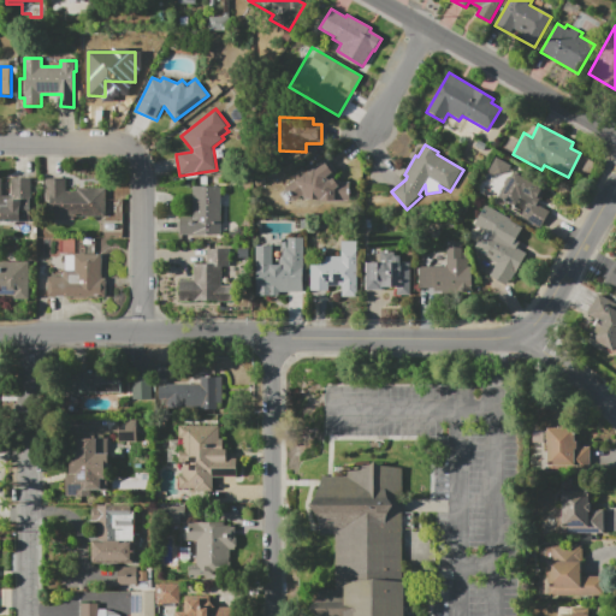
[(487,172),(497,157),(519,169),(517,172),(546,189),(538,205),(550,211),(540,227),(521,215),(528,203),(520,199),(515,206),(497,195),(504,182),(487,172)]
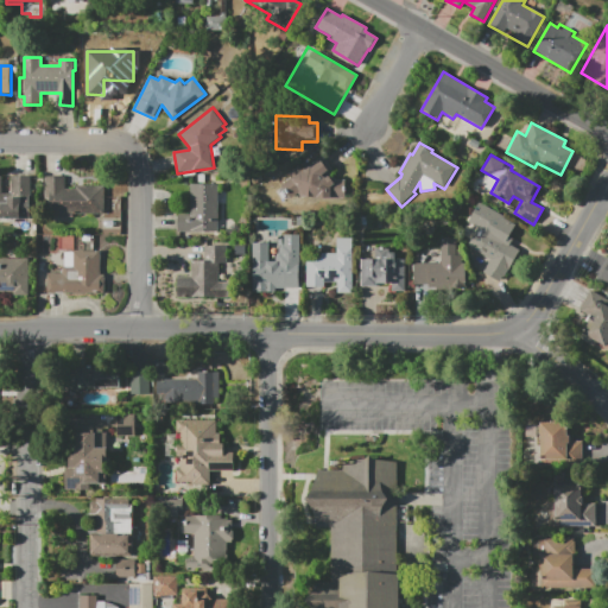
[(346,198),(317,198),(317,189),(299,200),(296,195),(290,198),(280,185),(291,178),(289,173),(301,166),(303,170),(323,157),(333,171),(330,172),(336,179),(347,181),(346,198)]
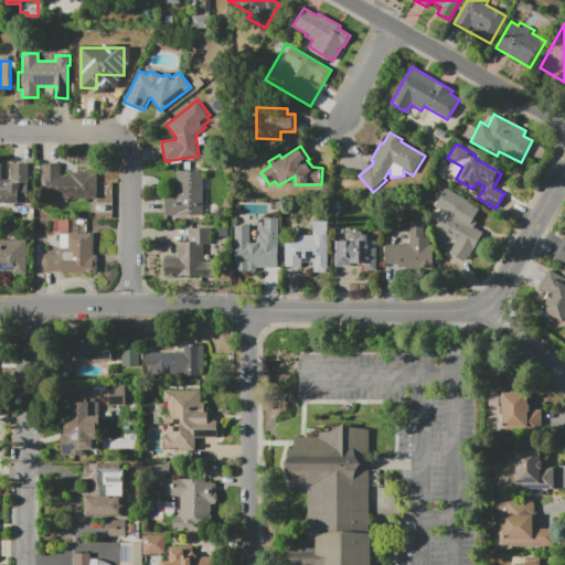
[(0,163),(2,163),(2,180),(11,180),(11,163),(30,163),(30,203),(16,203),(16,206),(0,206),(0,163)]
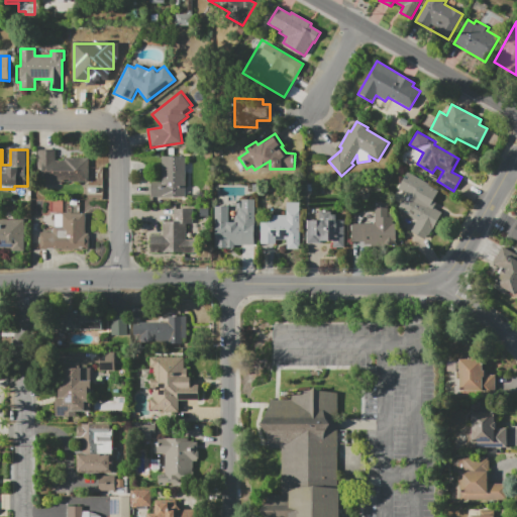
[(37,149),(55,149),(55,161),(64,161),(64,158),(89,158),(89,182),(62,182),(62,185),(37,185),(37,149)]
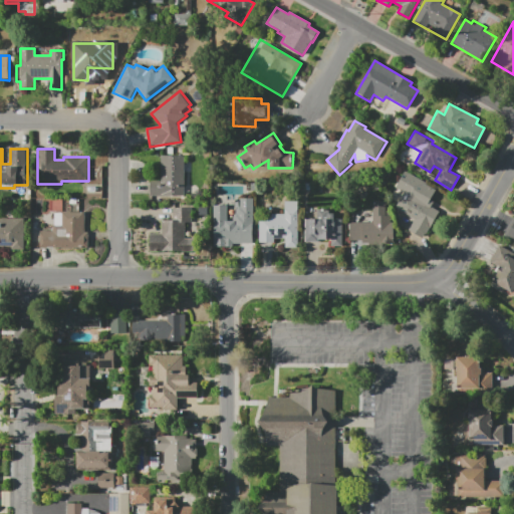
[(184,197),(151,197),(151,181),(161,181),(161,156),(184,156),(184,197)]
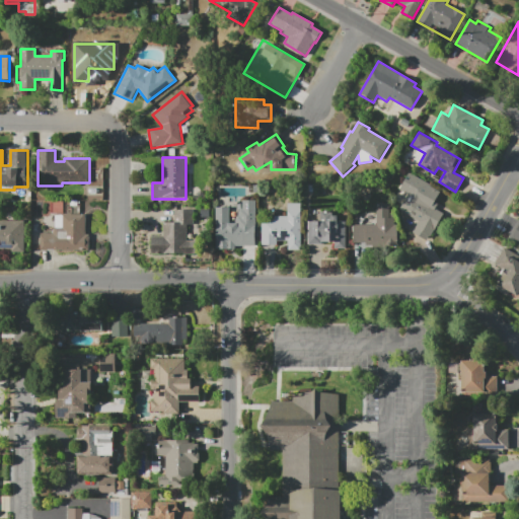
[(398,210),(408,195),(397,190),(409,171),(432,186),(423,201),(445,214),(436,231),(398,210)]
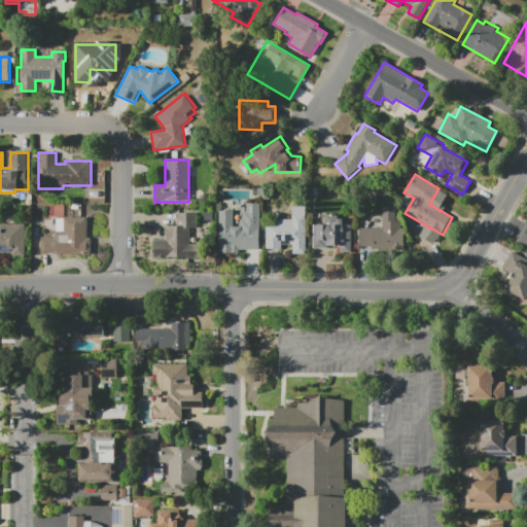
[(259,249),(239,249),(239,253),(218,253),(218,210),(234,210),(234,226),(239,226),(239,222),(242,219),(242,215),(244,213),(244,212),(246,212),(246,203),(259,203),(259,249)]
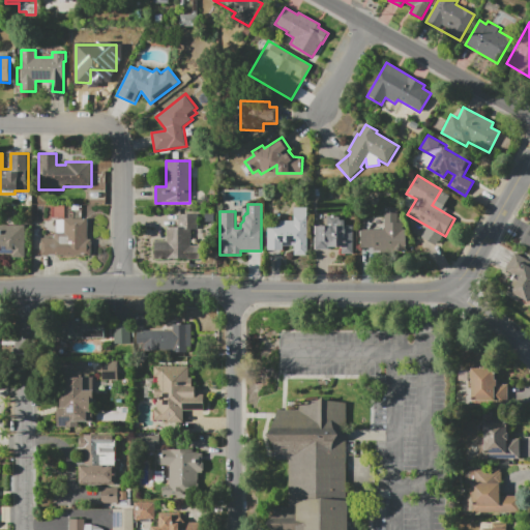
[(361,229),(384,229),(384,207),(398,207),(398,215),(404,215),(404,229),(406,229),(406,251),(373,251),(373,247),(361,247),(361,229)]
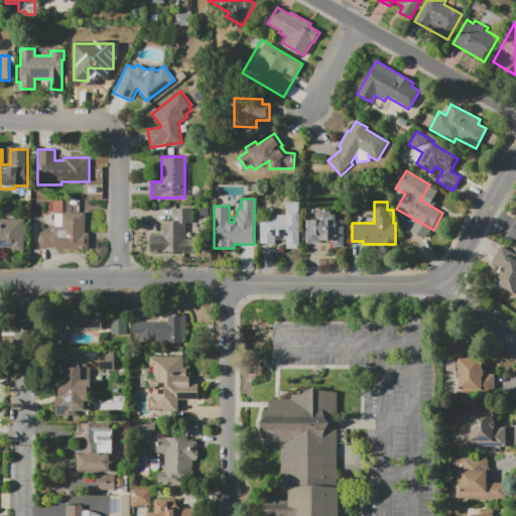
[(300,203),(300,249),(286,249),(286,243),(284,243),(284,240),(275,240),(275,244),(260,243),(260,215),(286,215),(286,203),(300,203)]
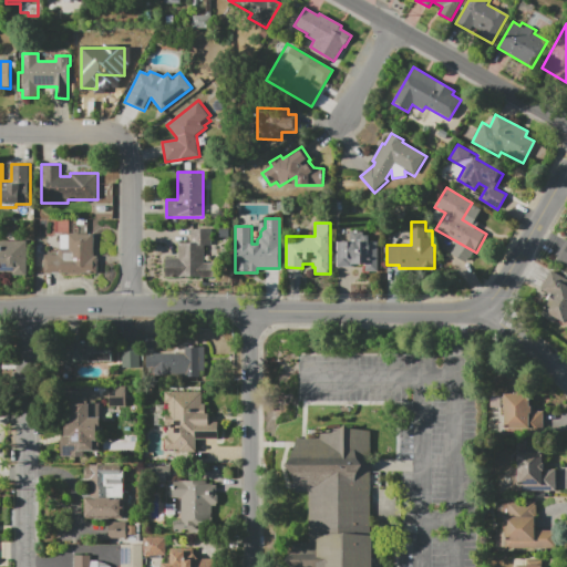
[(165,277),(165,257),(177,257),(177,243),(191,243),(191,228),(210,228),(210,246),(204,246),(204,263),(217,263),(217,277),(165,277)]
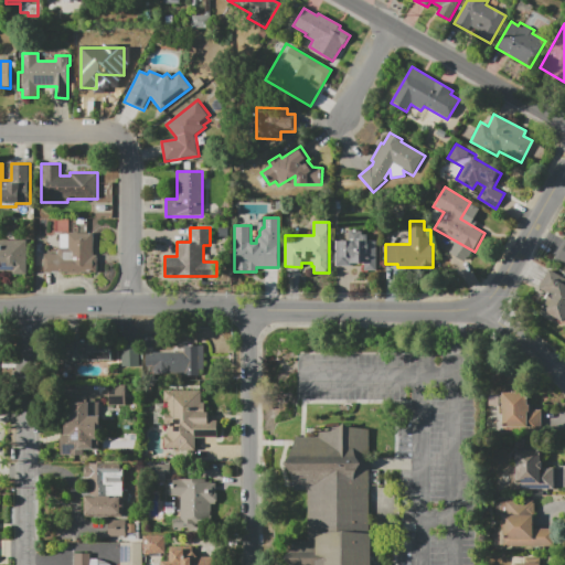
[(336,241),(348,241),(348,230),(364,230),(364,234),(369,234),(369,242),(376,242),(376,270),(363,270),(363,264),(351,264),(351,266),(336,266),(336,241)]
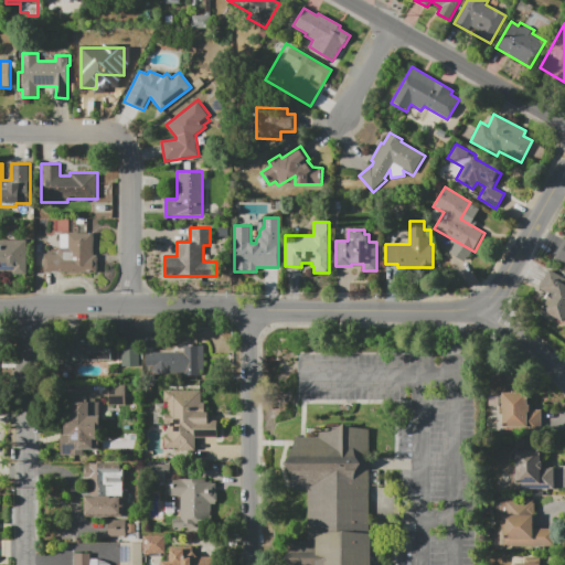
[(97,274),(44,274),(44,254),(56,254),(56,248),(60,248),(60,233),(94,233),(94,255),(97,255),(97,274)]
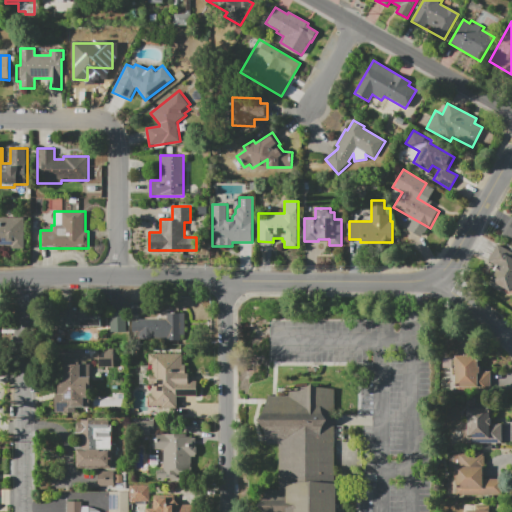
[(511,239),(502,234),(511,216),(511,239)]
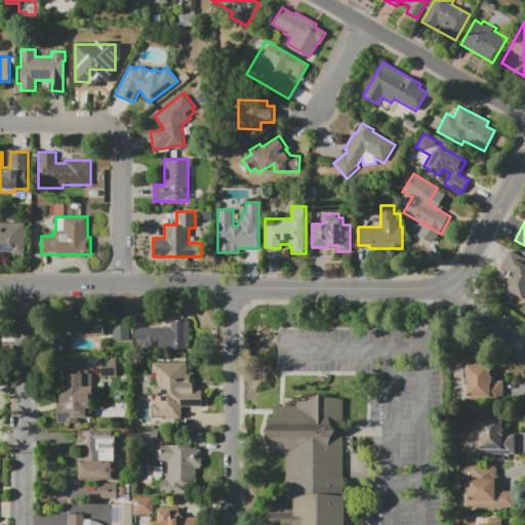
[(0,223),(25,223),(26,254),(13,254),(13,251),(0,251),(0,223)]
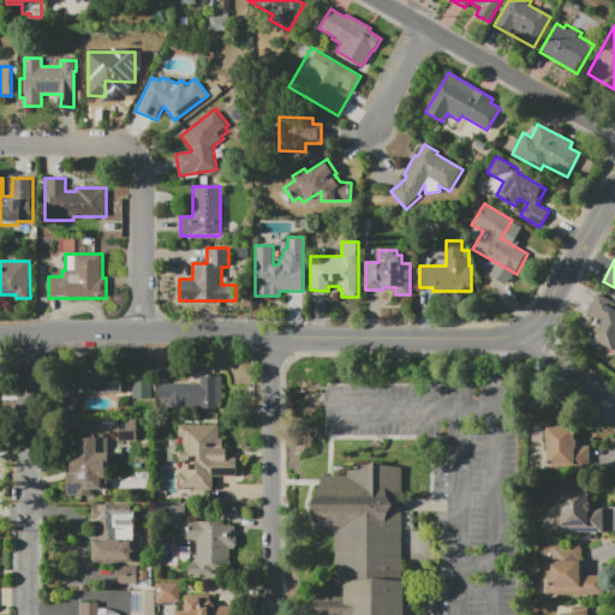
[(598,293),(614,302),(614,354),(587,341),(596,326),(592,323),(595,318),(587,315),(598,293)]
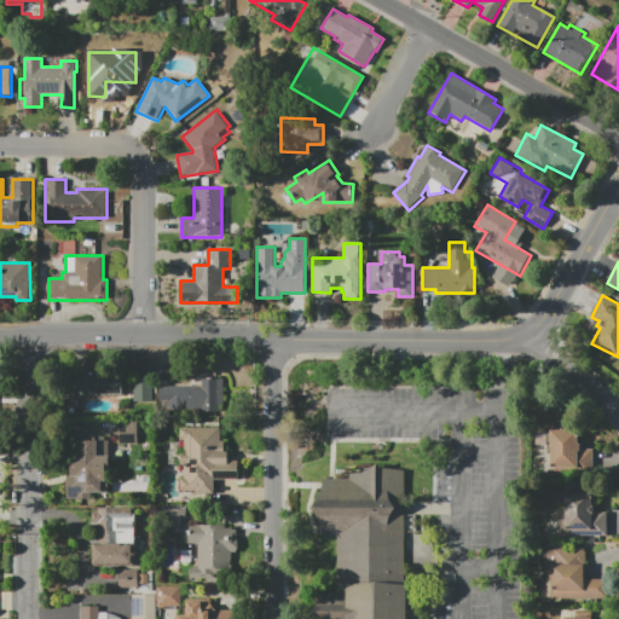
[(156,366),(168,366),(168,385),(201,385),(201,379),(224,379),(224,405),(219,405),(219,411),(167,411),(167,405),(163,405),(163,403),(156,403),(156,366)]
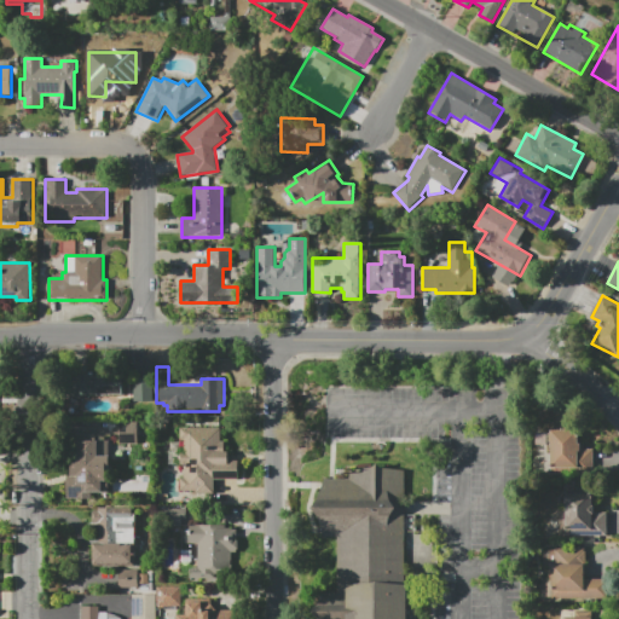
[(73,374),(122,372),(122,395),(82,395),(82,403),(73,403),(73,374)]
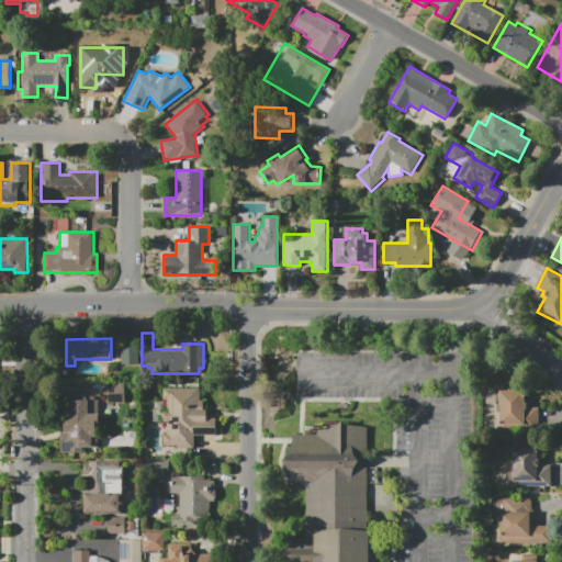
[(120,364),(137,363),(136,343),(120,343),(120,364)]
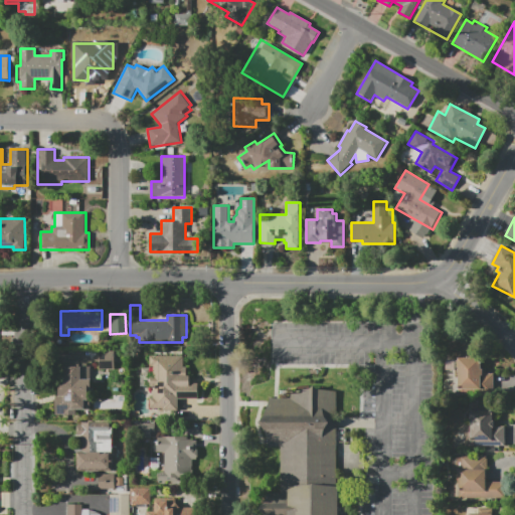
[(150,355),(184,355),(184,366),(187,366),(187,375),(190,375),(190,382),(198,382),(198,399),(178,399),(178,409),(151,409),(151,397),(151,389),(153,389),(153,386),(150,386),(150,355)]
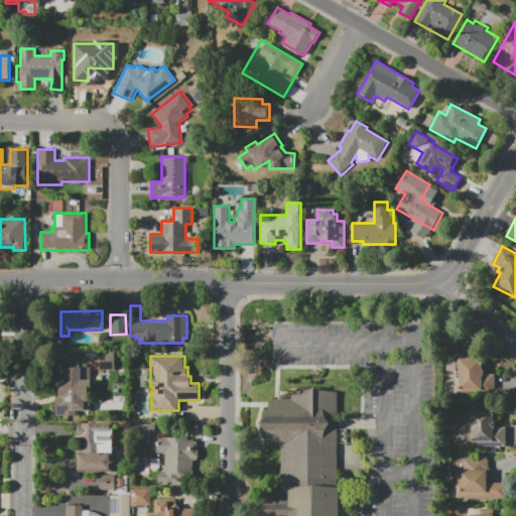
[(458,395),(459,359),(482,359),(482,369),(484,369),(484,374),(495,374),(495,396),(458,395)]
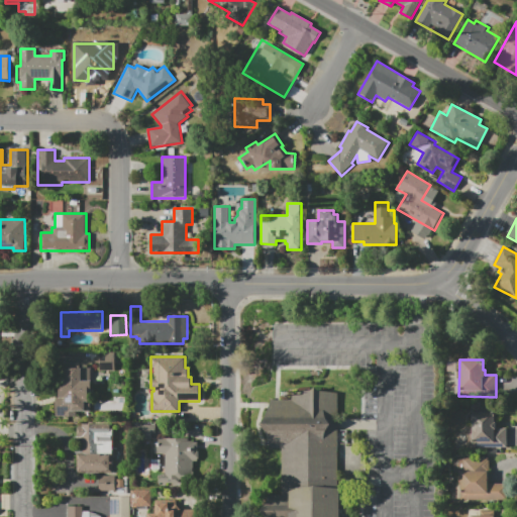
[(56,415),(56,392),(59,392),(59,382),(64,382),(64,368),(91,368),(91,392),(88,392),(88,401),(91,401),(91,412),(80,412),(80,415),(56,415)]
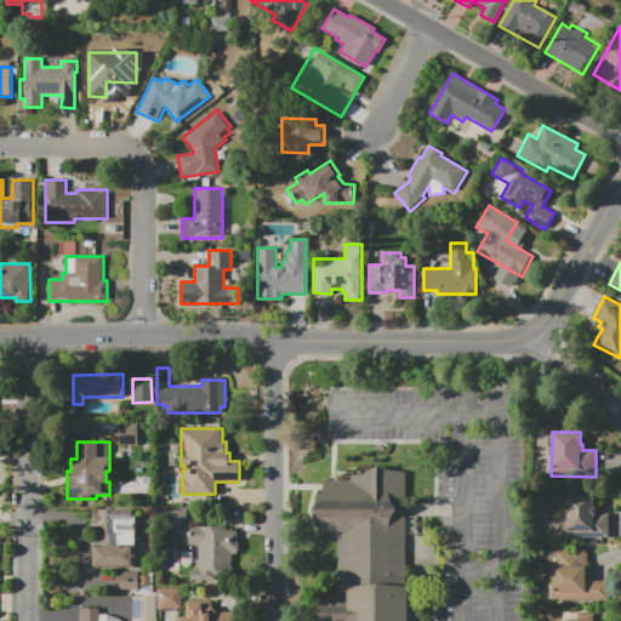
[(406,473),(406,508),(406,620),(318,620),(312,614),(312,613),(318,608),(322,592),(339,592),(339,540),(324,540),(319,517),(313,512),(313,508),(319,501),(324,480),(351,480),(351,473),(374,468),(377,466),(379,466),(382,468),(406,473)]
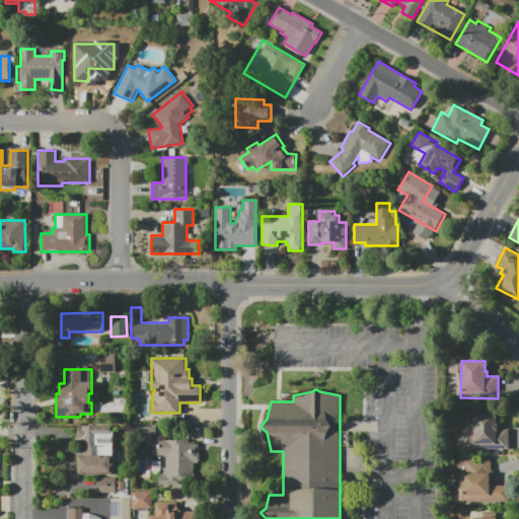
[(473,449),(474,423),(473,422),(472,422),(472,421),(472,419),(472,418),(473,417),(474,417),(474,414),(497,414),(497,424),(498,424),(498,429),(510,429),(509,450),(473,449)]
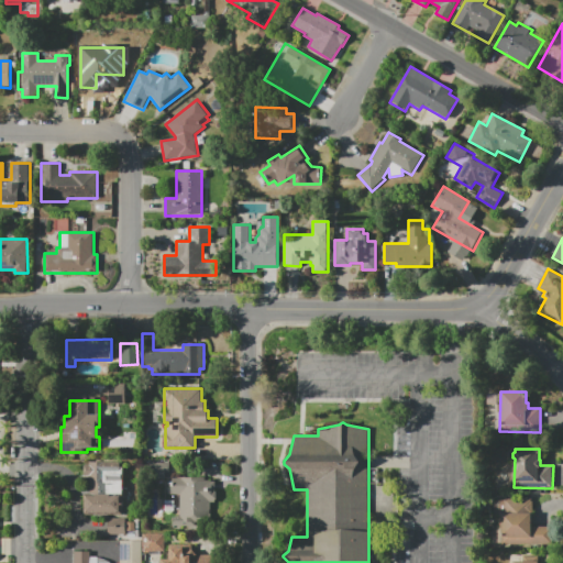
[(84,514),(84,494),(89,494),(89,476),(84,476),(84,464),(88,464),(88,462),(124,462),(124,514),(84,514)]
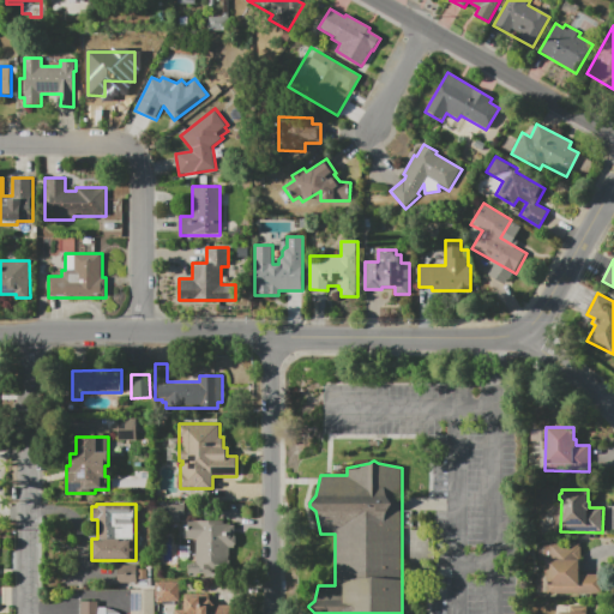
[(194,539),(194,563),(186,563),(186,575),(229,575),(228,546),(234,546),(234,521),(184,522),(184,539),(194,539)]
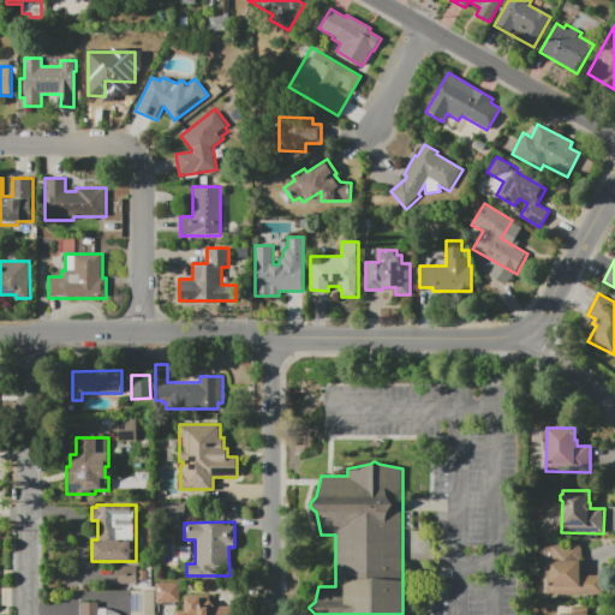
[(604,596),(547,597),(547,577),(544,577),(544,547),(550,547),(550,545),(580,545),(580,548),(581,548),(581,575),(604,575),(604,596)]
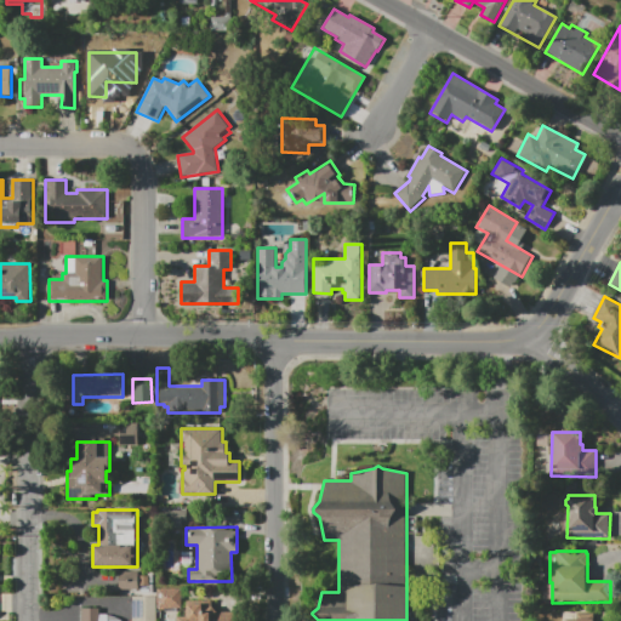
[(119,590),(119,571),(138,571),(138,590),(119,590)]
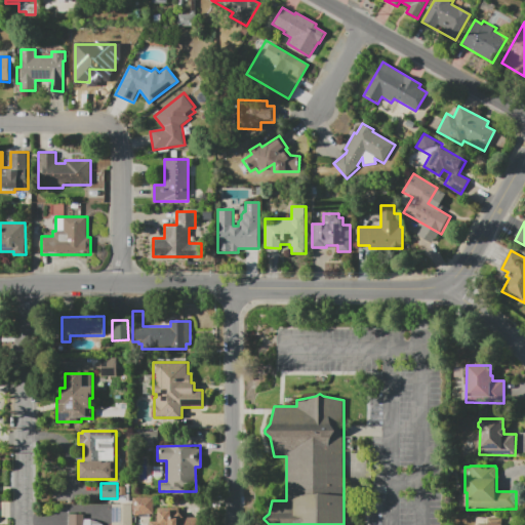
[(132,498),(154,498),(154,515),(132,515),(132,498)]
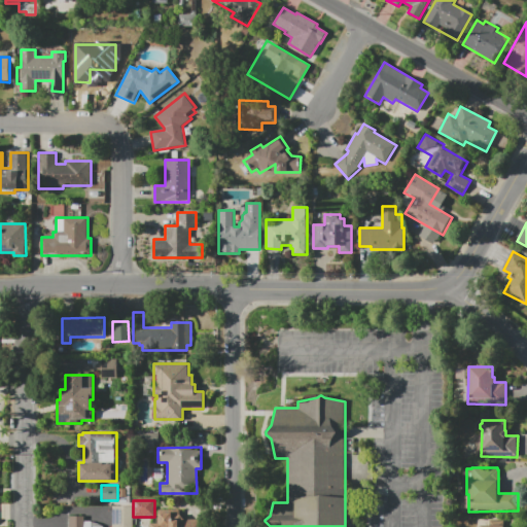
[(112,526),(111,505),(133,505),(133,526),(112,526)]
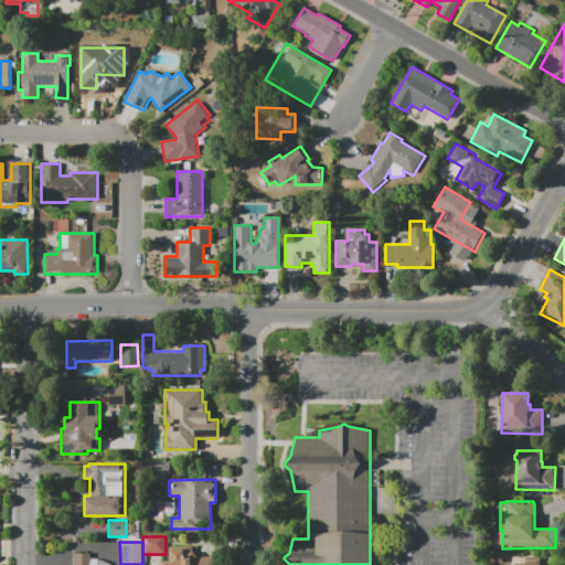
[(161,564),(161,561),(169,561),(169,547),(193,547),(193,550),(198,550),(198,556),(219,556),(219,564),(161,564)]
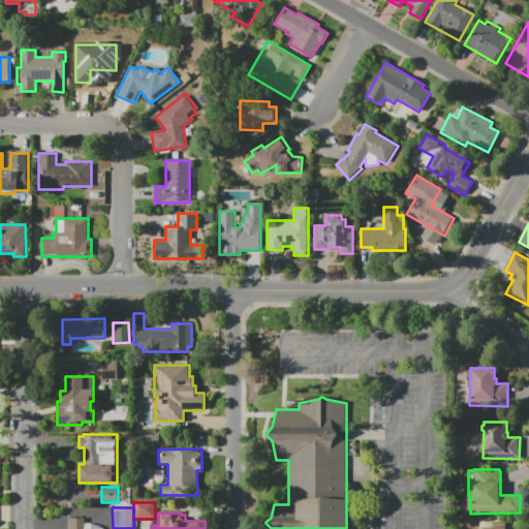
[(67,528),(67,519),(86,519),(86,524),(91,524),(94,524),(97,525),(100,526),(104,528),(67,528)]
